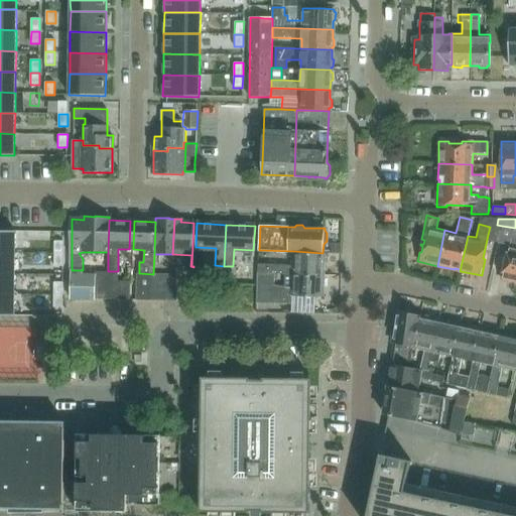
[(499,280),(515,283),(515,229),(513,229),(505,263),(503,262),(499,280)]
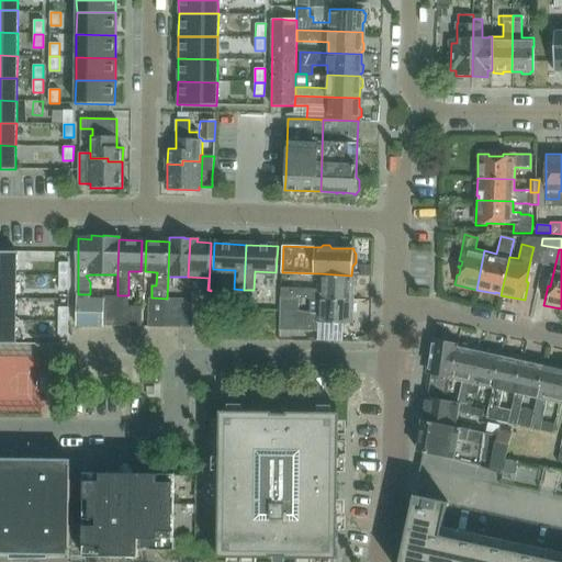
[(0,250),(0,274),(17,274),(17,251),(0,250)]
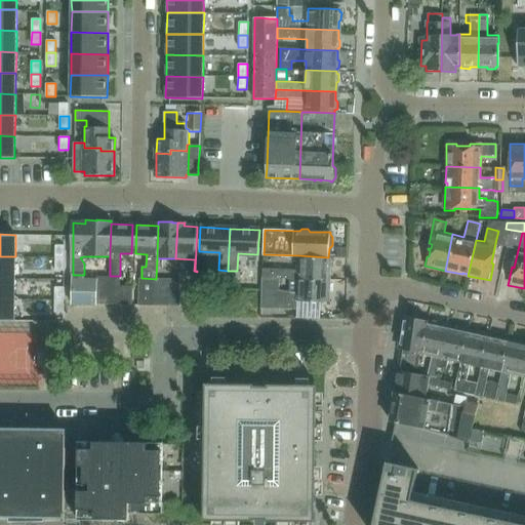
[(55,245),(55,257),(65,257),(65,245),(55,245)]
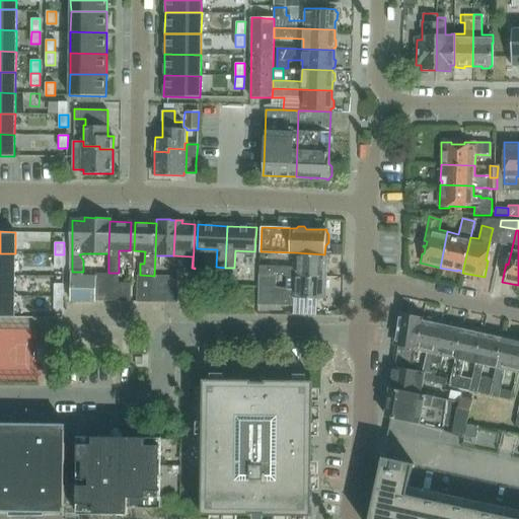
[(270,266),(260,265),(258,274),(323,277),(324,268),(326,266),(326,261),(324,257),(324,254),(295,252),(294,267),(270,266)]
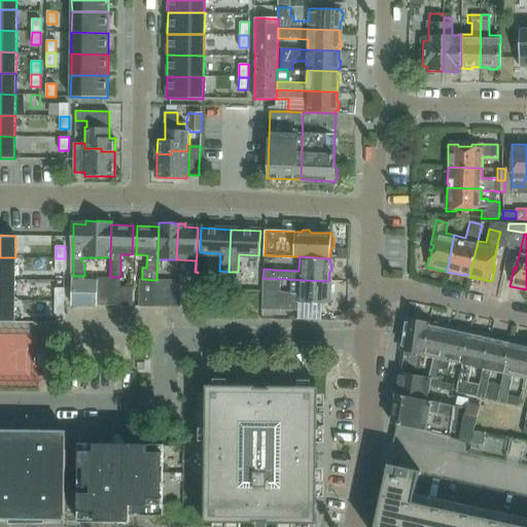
[(0,257),(0,278),(15,279),(15,257),(0,257)]
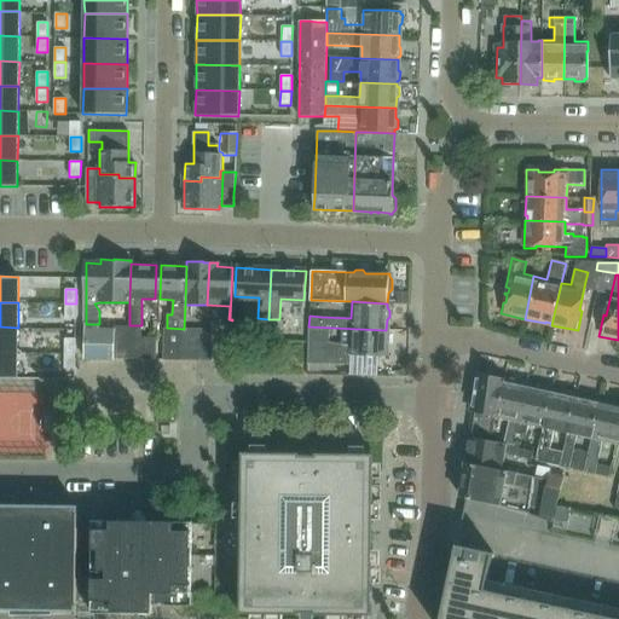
[(65,304),(65,319),(76,319),(76,304),(65,304)]
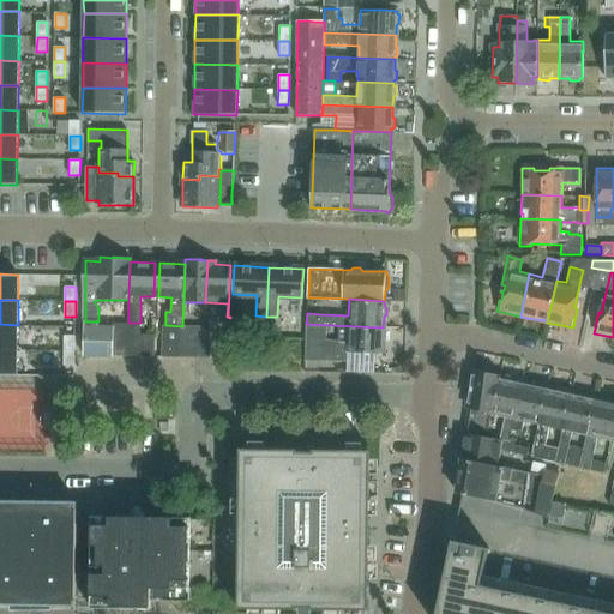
[(265,317),(256,315),(256,331),(265,332),(265,323),(265,317)]
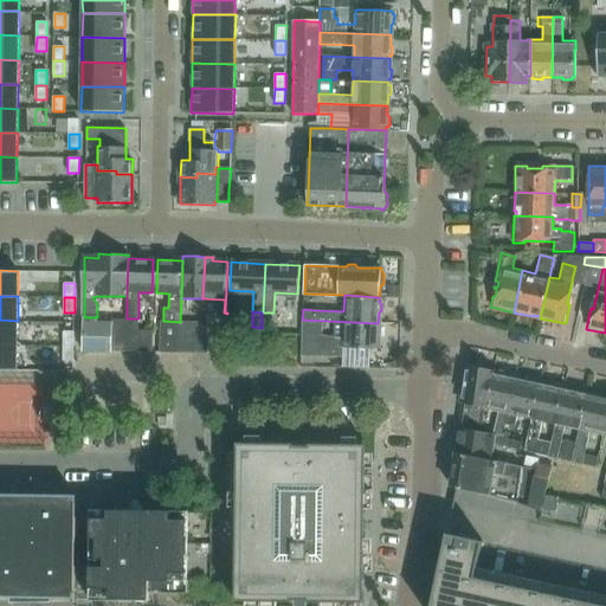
[(113,317),(97,317),(84,317),(83,350),(111,350),(113,317)]
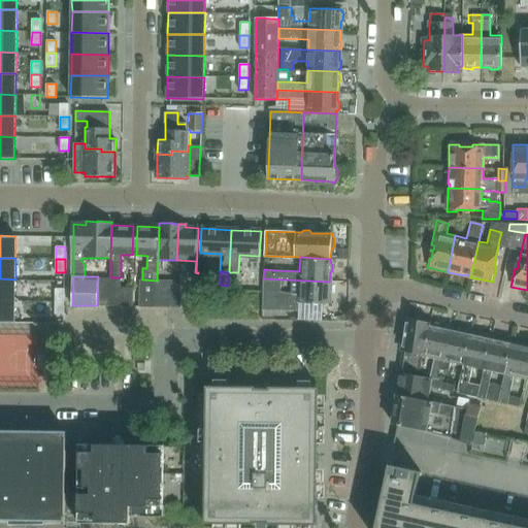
[(110,306),(110,277),(98,276),(97,305),(110,306)]
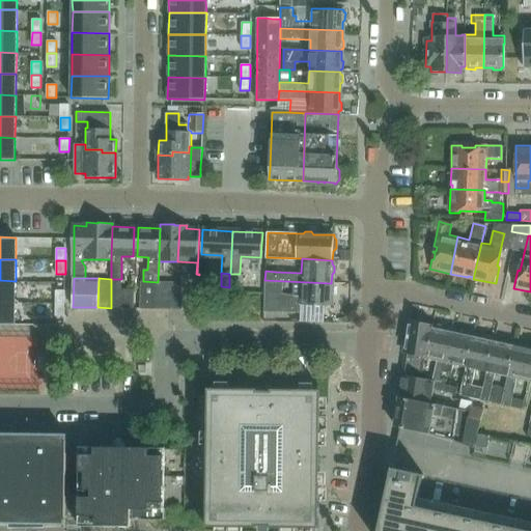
[(121,279),(111,279),(111,308),(132,308),(132,288),(121,288),(121,279)]
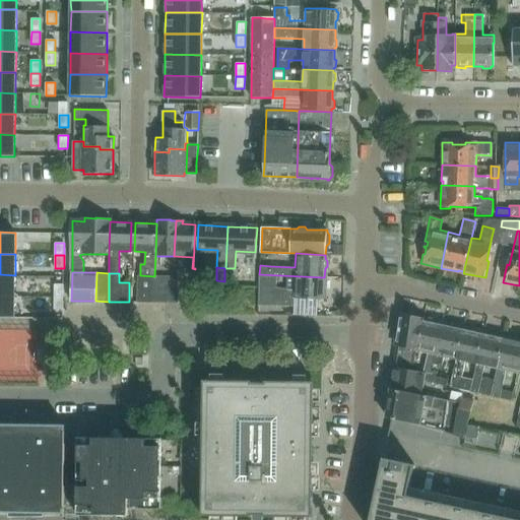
[(15,275),(0,274),(0,296),(14,297),(15,275)]
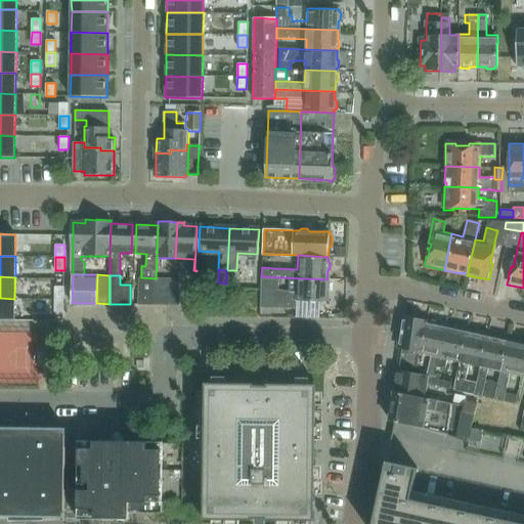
[(261,276),(260,307),(297,308),(297,300),(331,302),(331,301),(326,301),(326,292),(329,290),(329,285),(326,281),(326,279),(261,276)]
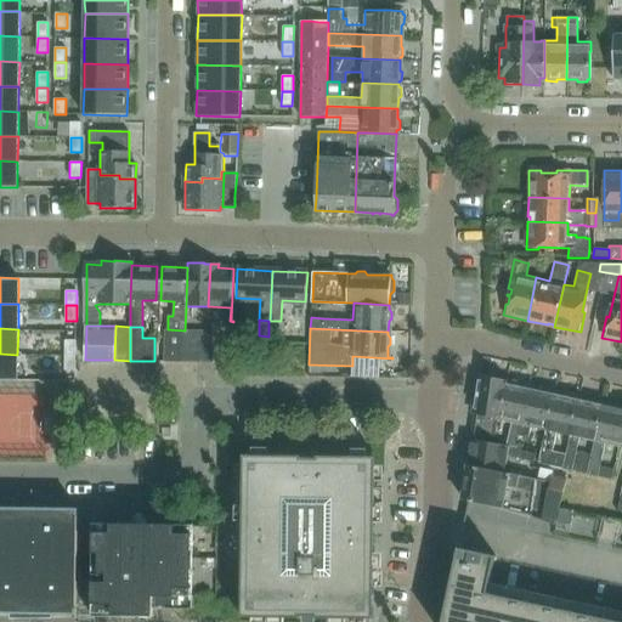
[(185,331),(164,329),(164,361),(182,362),(185,331)]
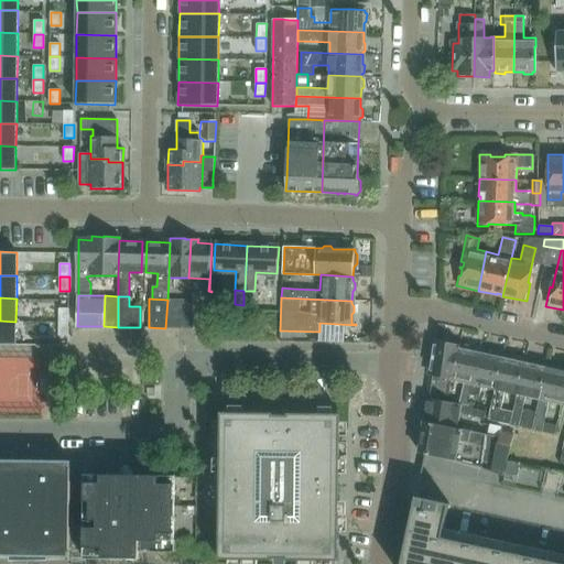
[(167,300),(165,328),(193,328),(194,300),(167,300)]
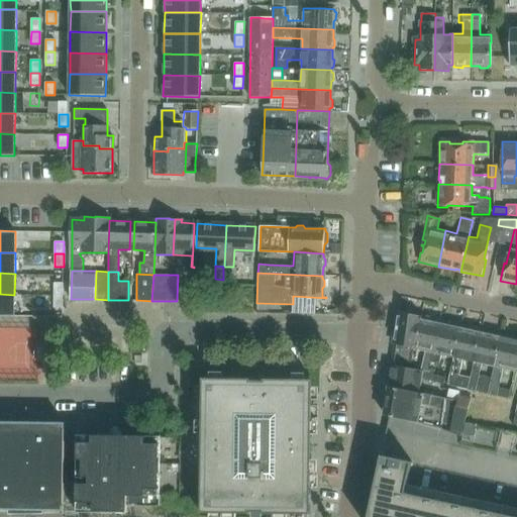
[(63,296),(63,284),(54,284),(54,296),(63,296)]
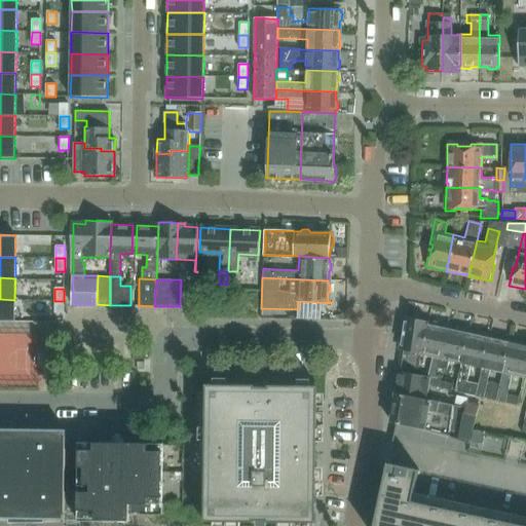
[(0,299),(0,322),(14,322),(14,300),(0,299)]
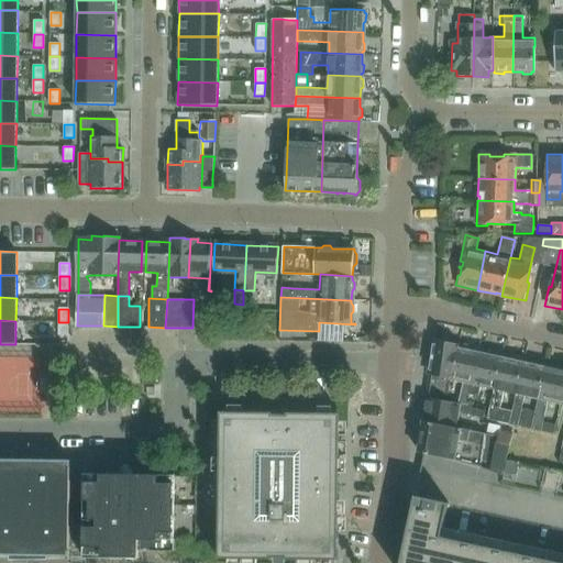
[(68,322),(58,322),(58,335),(68,335),(68,322)]
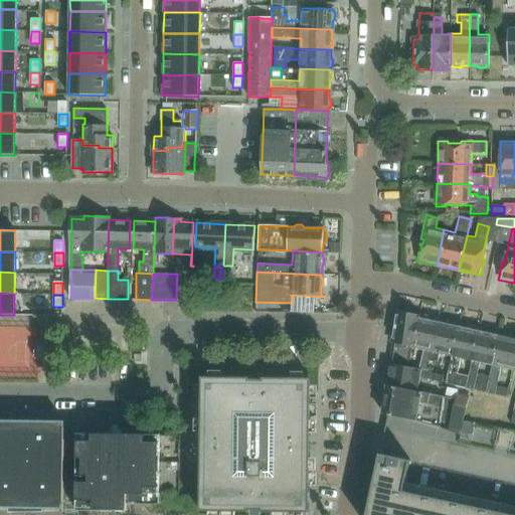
[(397,310),(392,342),(389,363),(392,363),(407,367),(408,366),(412,346),(419,314),(417,314),(416,314),(397,310)]
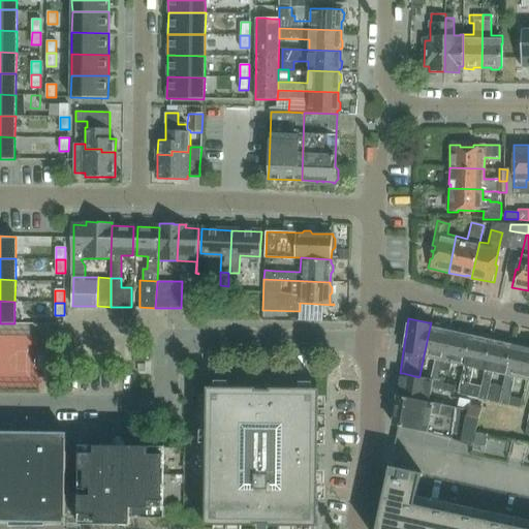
[(430,379),(439,380),(450,331),(443,329),(441,325),(432,323),(431,322),(424,355),(436,359),(433,372),(432,371),(430,378),(430,379)]
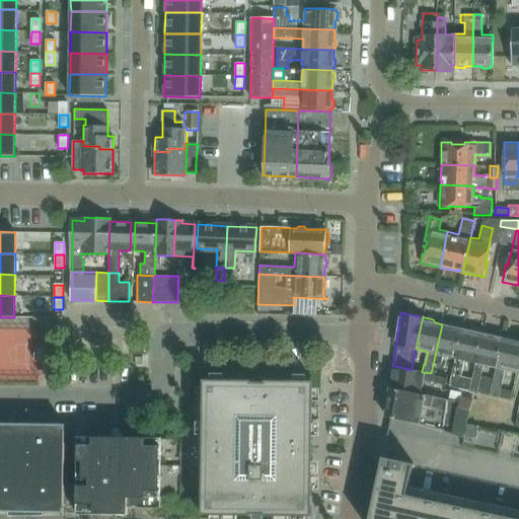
[(453,367),(455,358),(462,328),(461,328),(460,325),(453,324),(452,326),(442,324),(431,373),(433,374),(434,371),(442,374),(451,376),(453,367)]
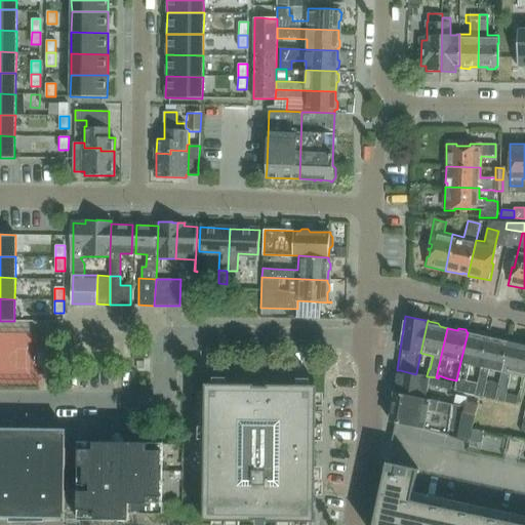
[(454,390),(463,392),(466,380),(469,364),(481,366),(482,367),(488,337),(486,336),(485,334),(478,332),(477,334),(468,332),(460,362),(458,371),(456,380),(454,390)]
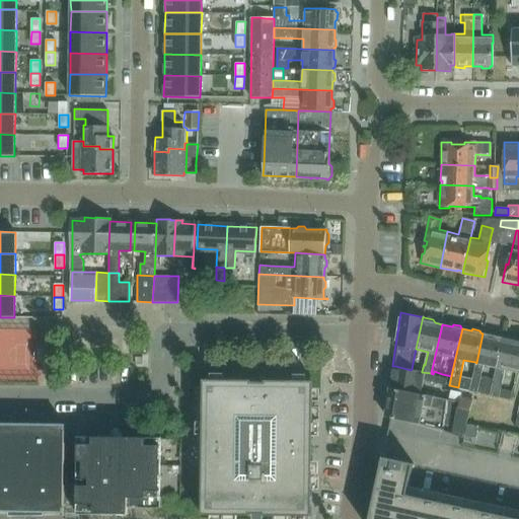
[(475,362),(472,379),(469,390),(477,392),(480,376),(484,364),(495,367),(503,338),(501,338),(500,335),(493,334),(491,335),(483,334),(476,363),(475,362)]
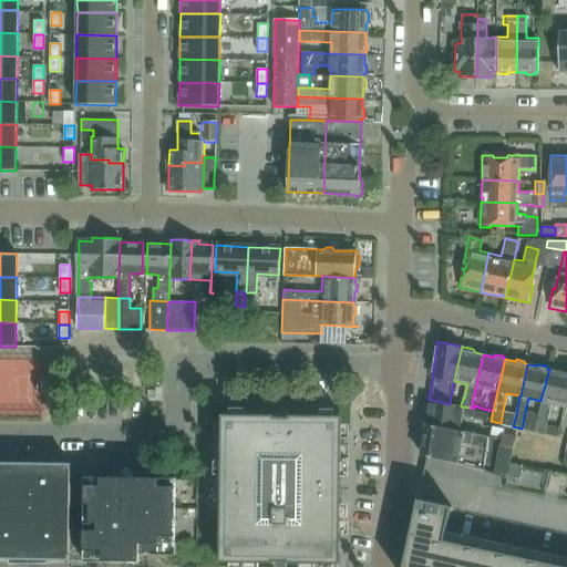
[(552,403),(566,405),(566,370),(560,369),(558,371),(549,369),(538,414),(535,431),(545,433),(547,425),(552,403)]
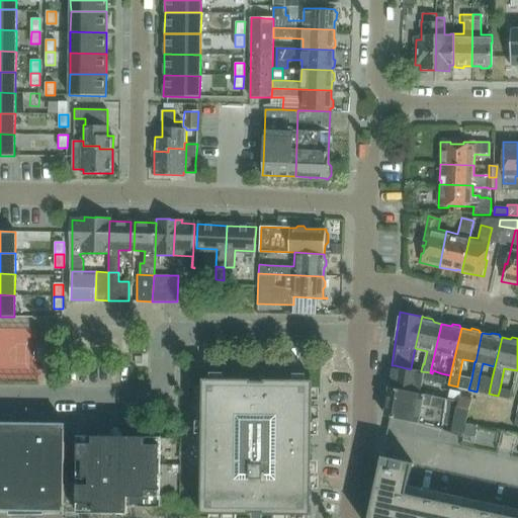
[(391,386),(420,393),(423,379),(445,384),(446,377),(432,374),(432,373),(430,372),(421,371),(421,370),(411,368),(410,369),(395,365),(393,375),(391,376),(390,382),(391,384),(391,386)]
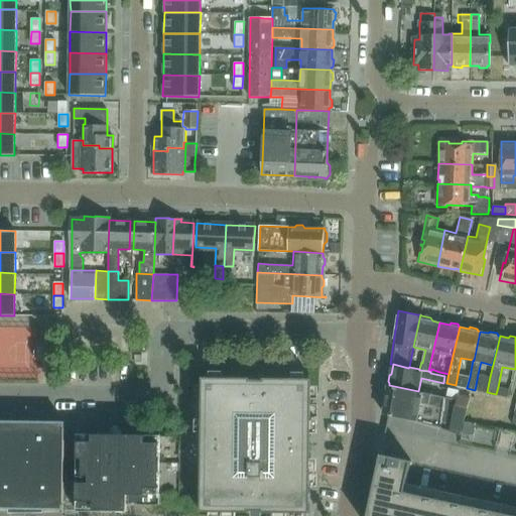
[(467,388),(470,377),(458,374),(456,385),(467,388)]
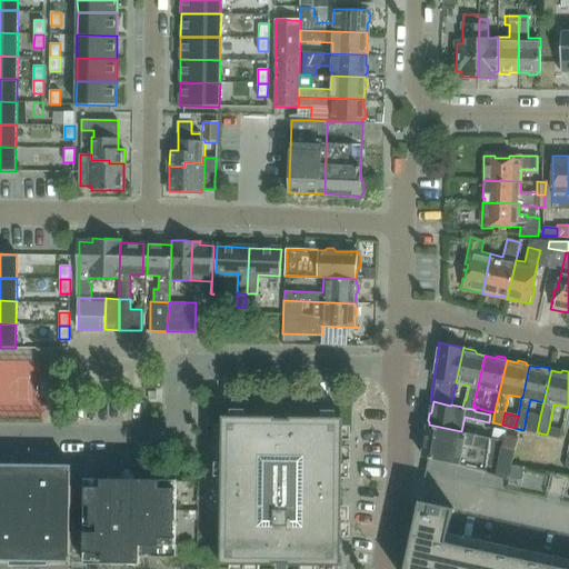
[(523,430),(537,432),(540,416),(527,412),(523,430)]
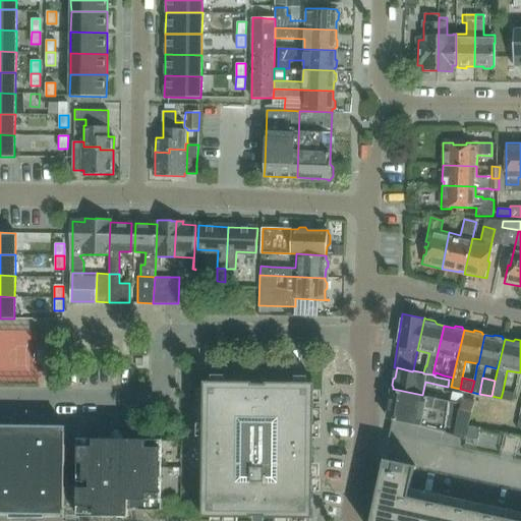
[(312,384),(207,383),(205,514),(251,515),(252,515),(265,515),(311,515),(312,384)]
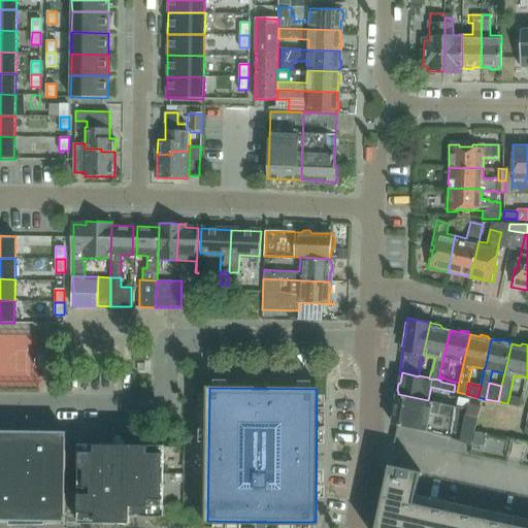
[(467,408),(451,405),(428,400),(398,394),(393,424),(394,424),(399,425),(405,426),(428,430),(452,436),(452,437),(469,442),(481,406),(468,403),(467,408)]
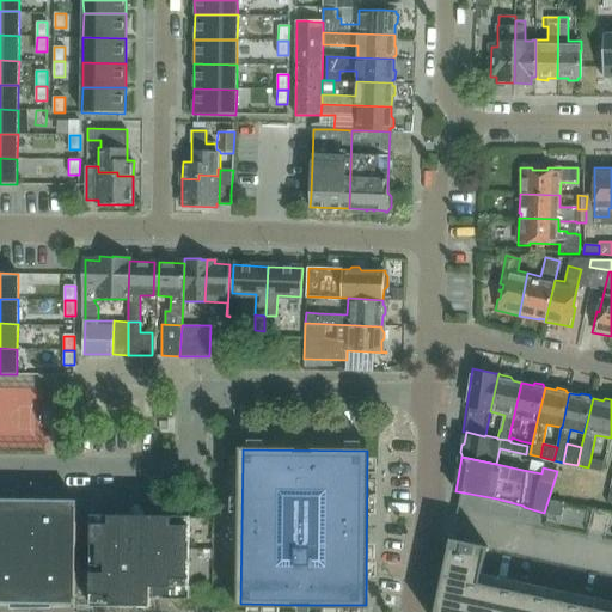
[(522,470),(542,473),(543,467),(544,463),(525,458),(522,470)]
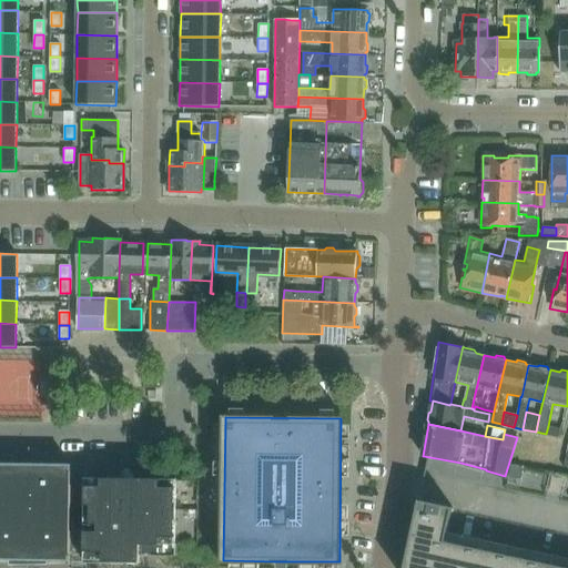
[(548,426),(546,434),(559,437),(559,436),(560,428),(548,426)]
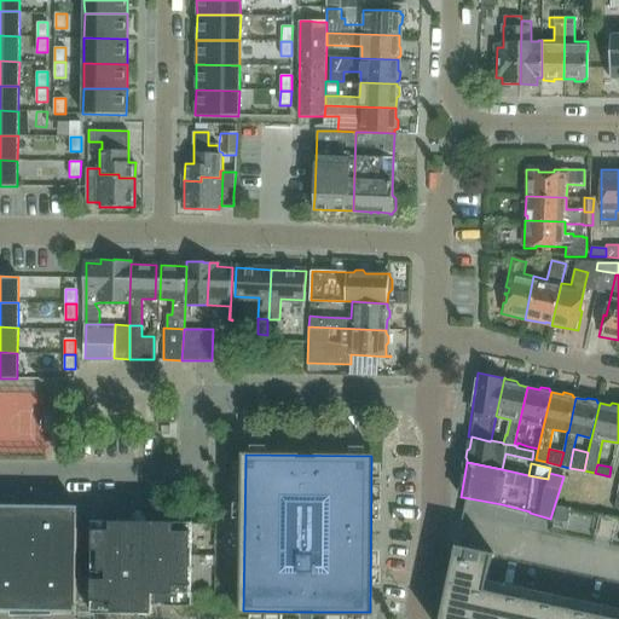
[(0,608),(62,609),(75,611),(76,505),(0,503),(0,608)]
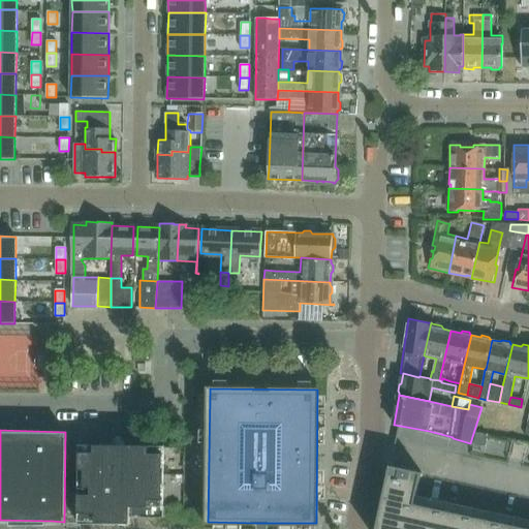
[(128,524),(128,517),(162,518),(164,446),(80,444),(78,523),(128,524)]
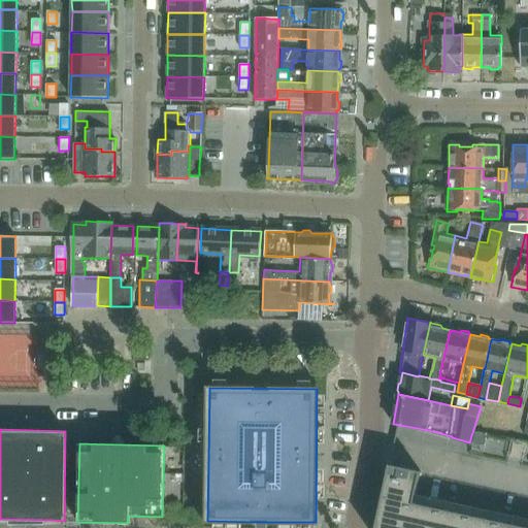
[(389,464),(383,493),(374,527),(527,527),(527,518),(416,494),(421,471),(389,464)]
